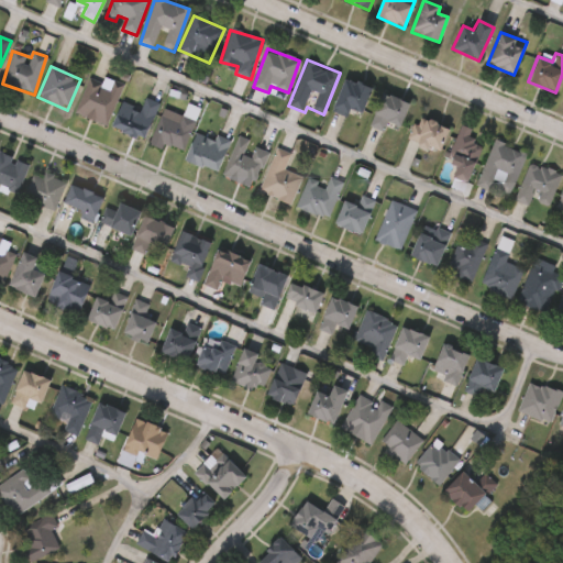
[(372,88),(362,114),(350,110),(346,117),(331,111),(344,77),(372,88)]
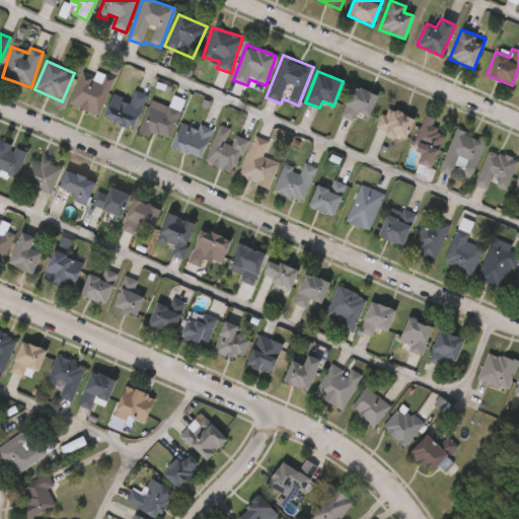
[(69,103),(83,72),(101,80),(104,73),(115,77),(97,117),(69,103)]
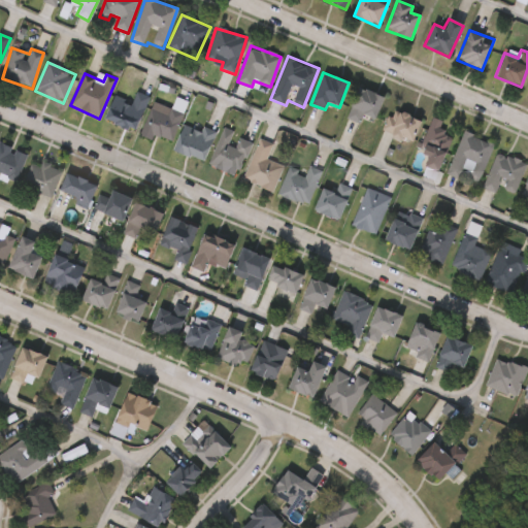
[(359,124),(344,116),(361,87),(383,99),(372,119),(364,113),(359,124)]
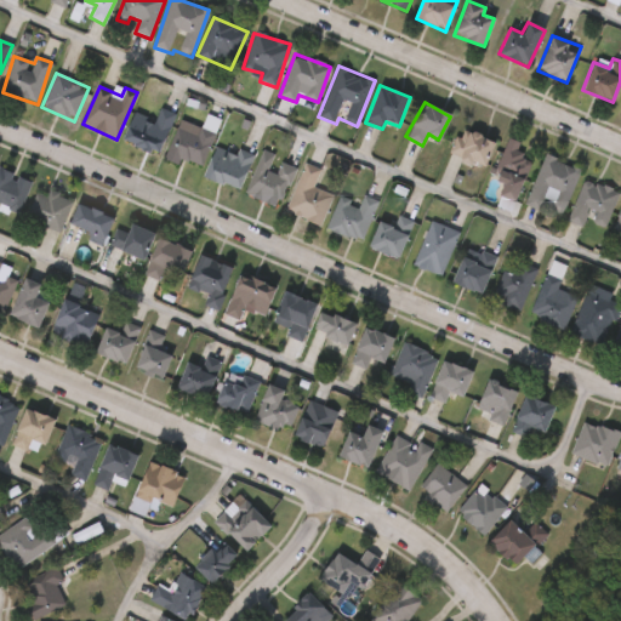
[(121,141),(135,109),(155,118),(161,103),(176,108),(157,155),(121,141)]
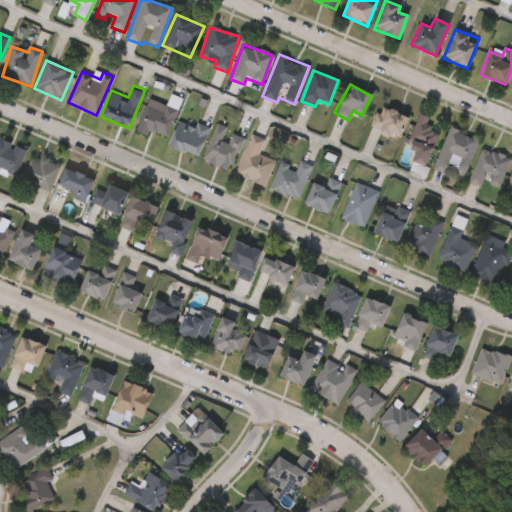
[(135,131),(150,100),(177,113),(165,138),(149,130),(146,136),(135,131)]
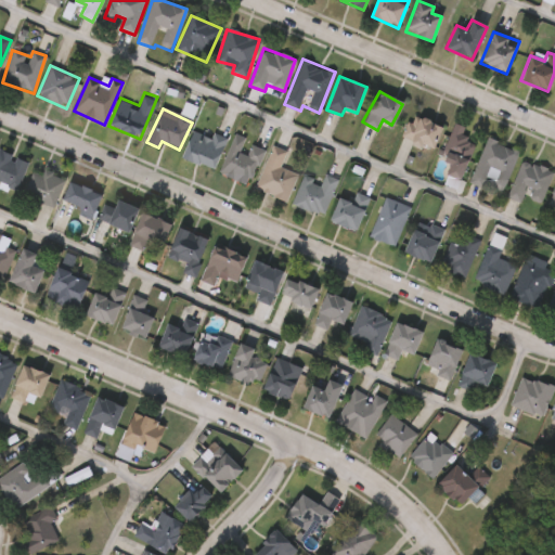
[(401,139),(410,115),(441,126),(433,150),(401,139)]
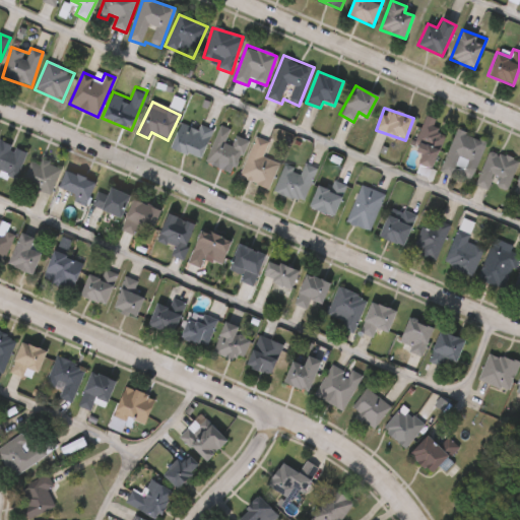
[(425,116),(438,121),(434,129),(445,134),(431,170),(415,164),(423,146),(414,142),(425,116)]
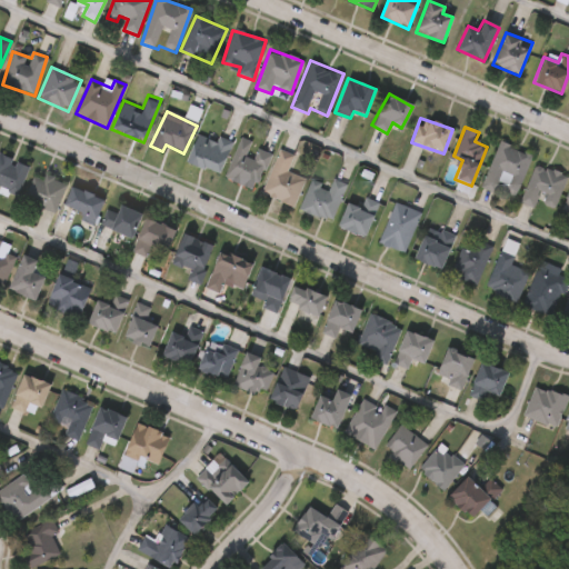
[(187,165),(197,133),(216,140),(217,138),(230,142),(219,176),(187,165)]
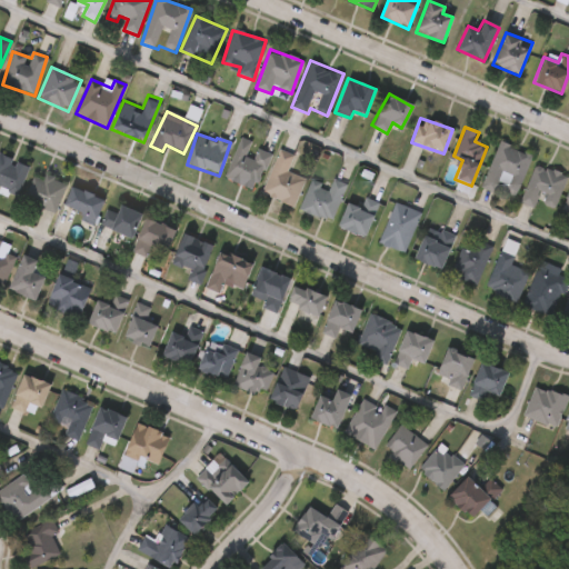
[(257,148),(270,153),(255,191),(223,179),(240,138),(251,142),(246,156),(252,158),(257,148)]
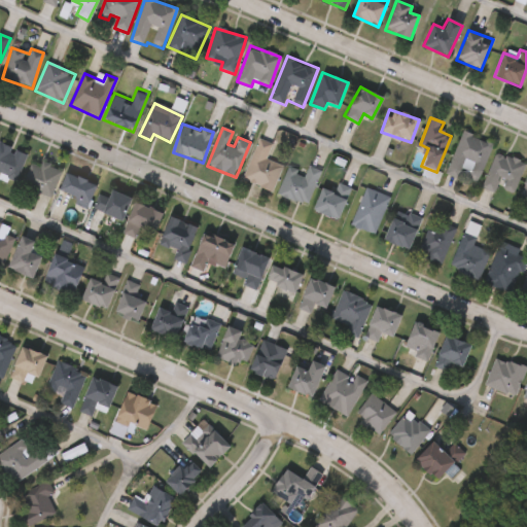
[(477,181),(460,175),(458,179),(445,174),(462,131),(492,143),(477,181)]
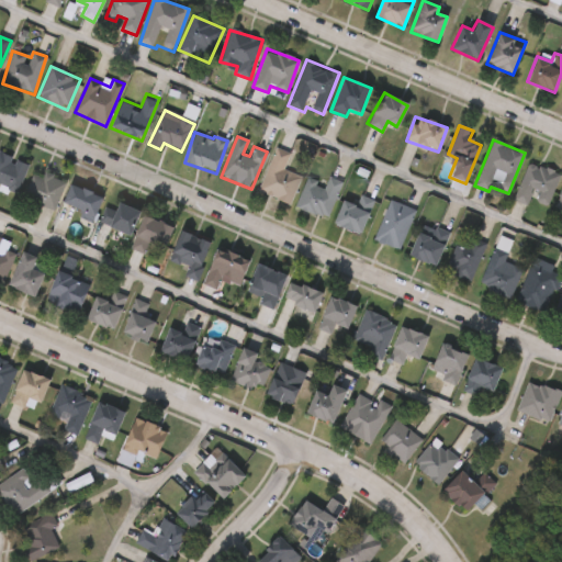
[(282,169),(301,177),(290,204),(258,192),(274,149),(289,155),(282,169)]
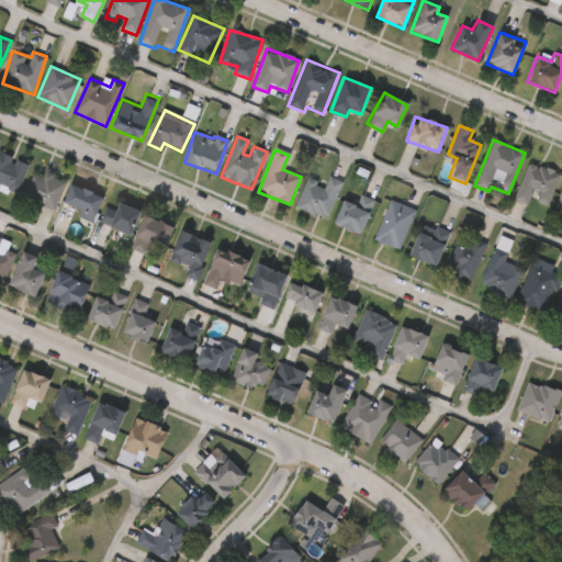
[(0,187),(0,152),(29,167),(13,194),(0,187)]
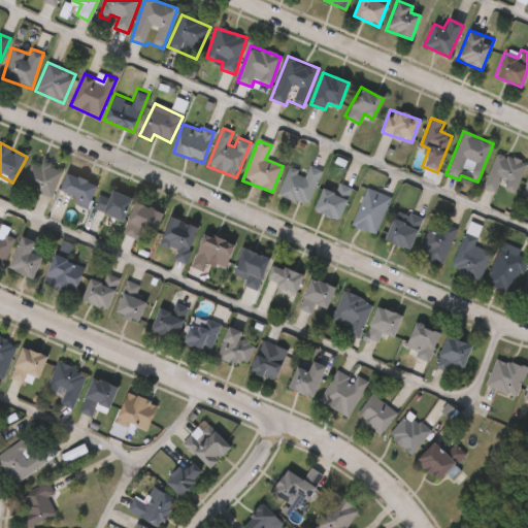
[(495,193),(483,189),(495,152),(526,163),(515,194),(497,188),(495,193)]
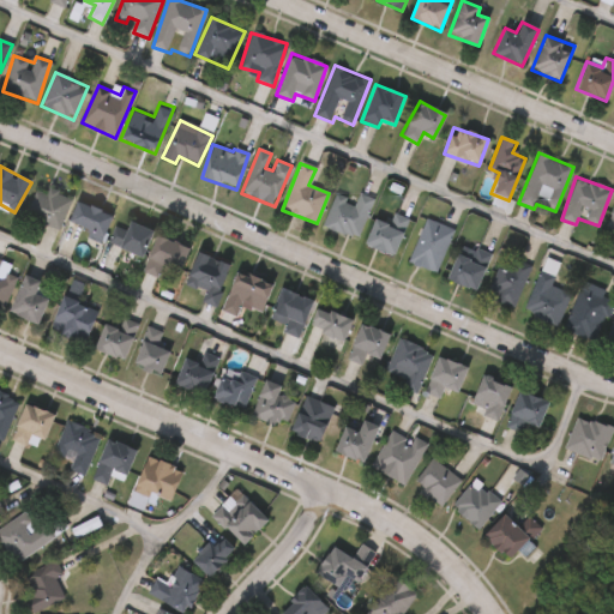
[(38,185),(70,202),(55,232),(23,215),(38,185)]
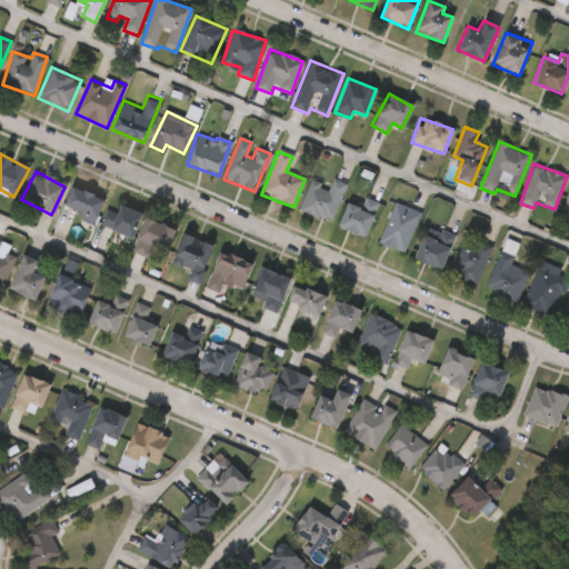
[(346,186),(330,221),(299,208),(311,178),(329,186),(331,179),(346,186)]
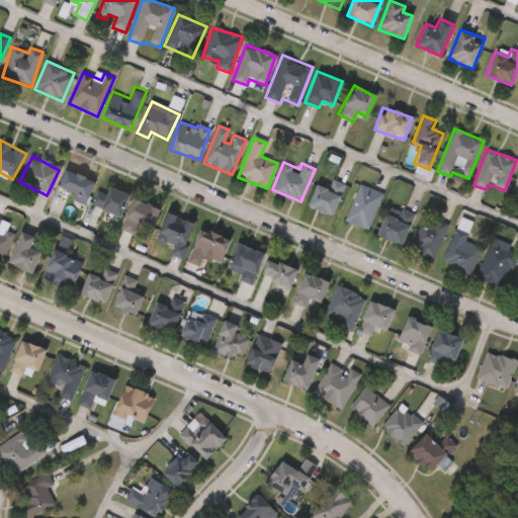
[(72,202),(74,194),(57,189),(61,172),(92,180),(85,205),(72,202)]
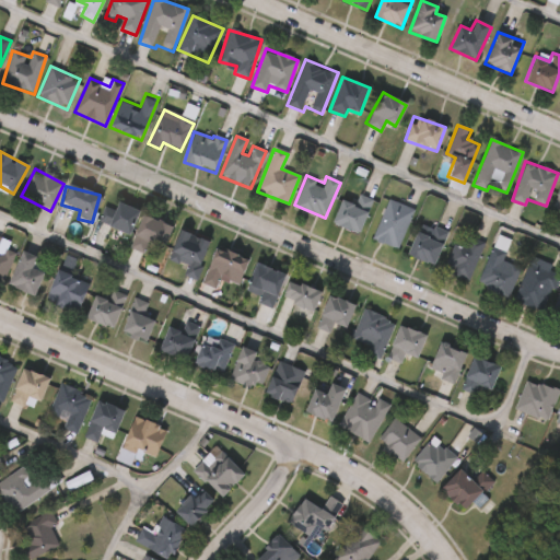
[(340,199),(352,203),(357,194),(373,200),(358,234),(330,223),(340,199)]
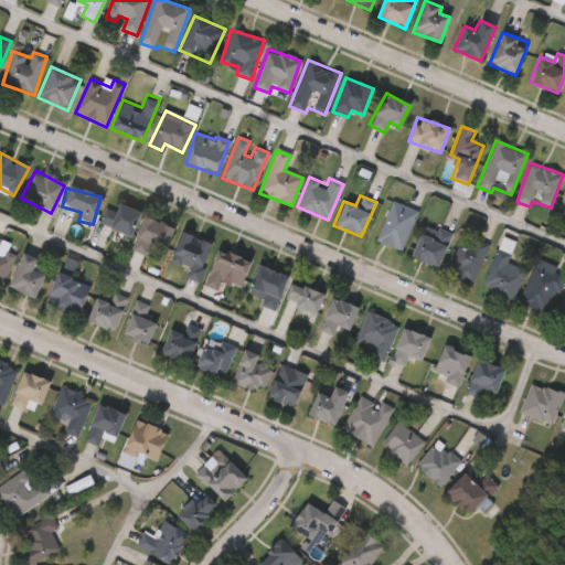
[(374,242),(392,201),(418,212),(401,253),(374,242)]
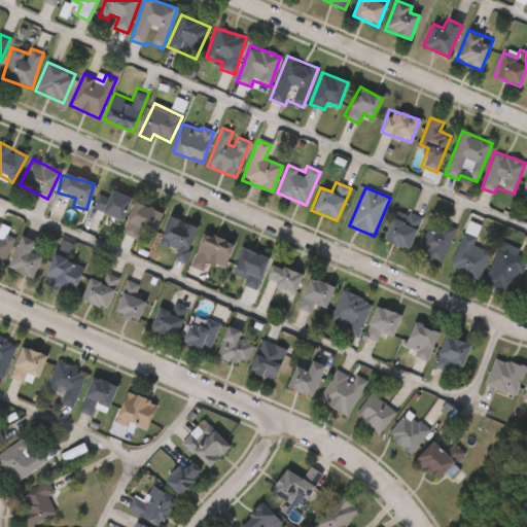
[(92,209),(102,189),(128,202),(118,221),(92,209)]
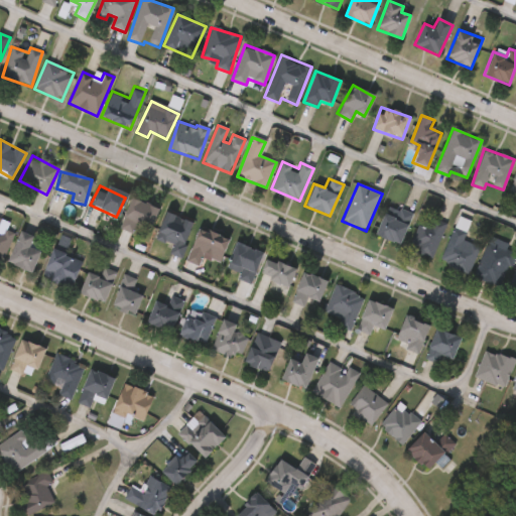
[(147,230),(122,217),(131,198),(156,211),(147,230)]
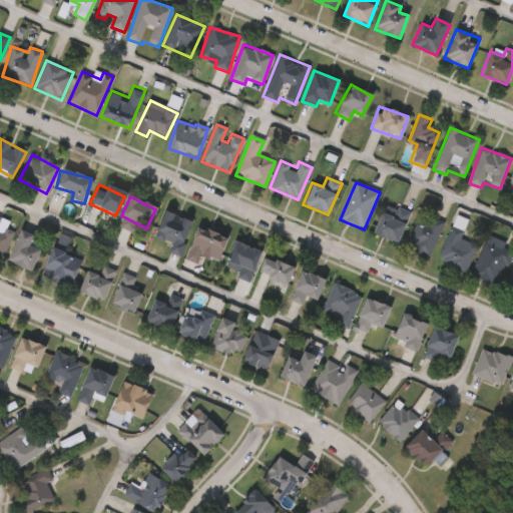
[(399,202),(394,214),(382,210),(373,231),(398,241),(412,207),(399,202)]
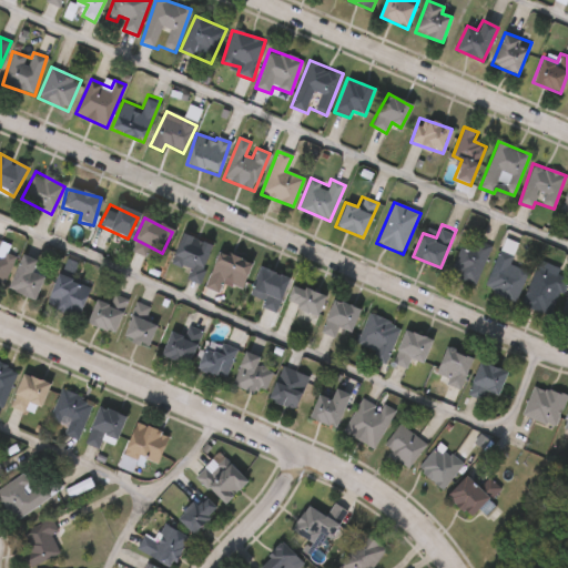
[(213,246),(198,285),(184,280),(189,270),(170,262),(180,234),(213,246)]
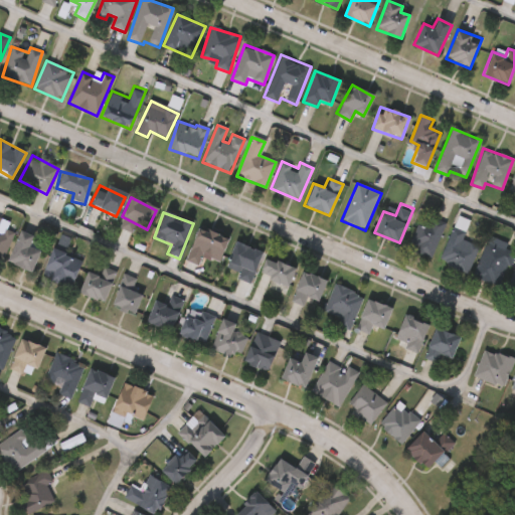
[(447,224),(430,259),(407,247),(419,223),(425,226),(431,216),(447,224)]
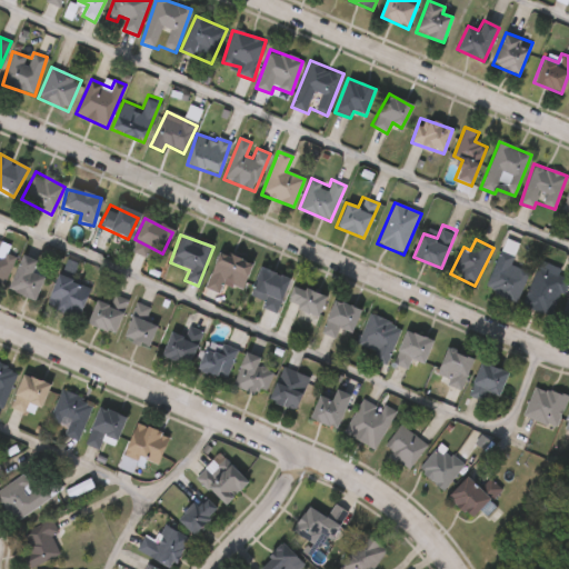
[(2,286),(0,285),(0,251),(15,258),(2,286)]
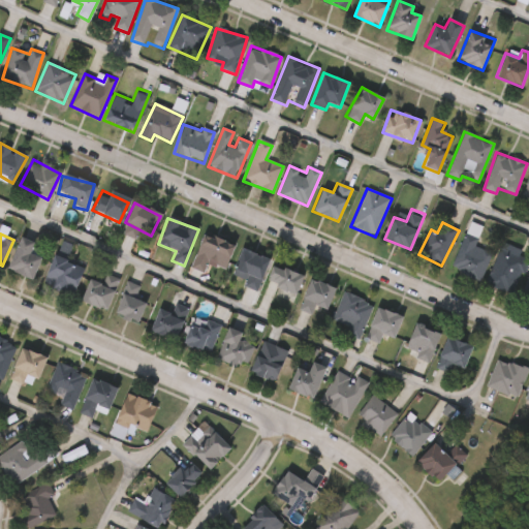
[(190,268),(203,234),(234,245),(224,270),(207,263),(204,273),(190,268)]
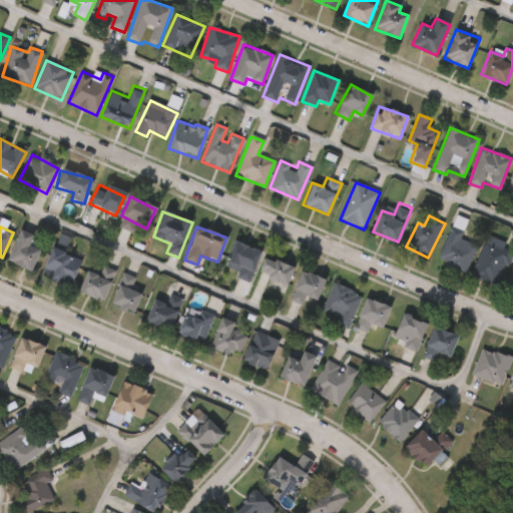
[(466,274),(437,262),(450,226),(463,231),(460,239),(476,245),(466,274)]
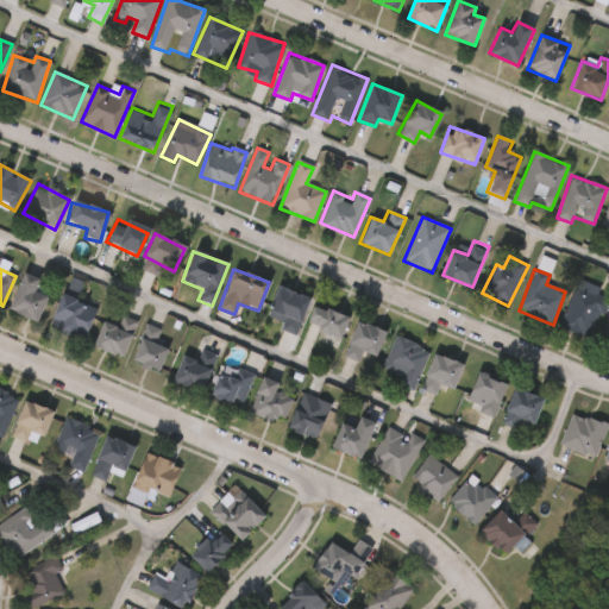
[(38,281),(33,292),(46,296),(36,322),(7,311),(22,274),(38,281)]
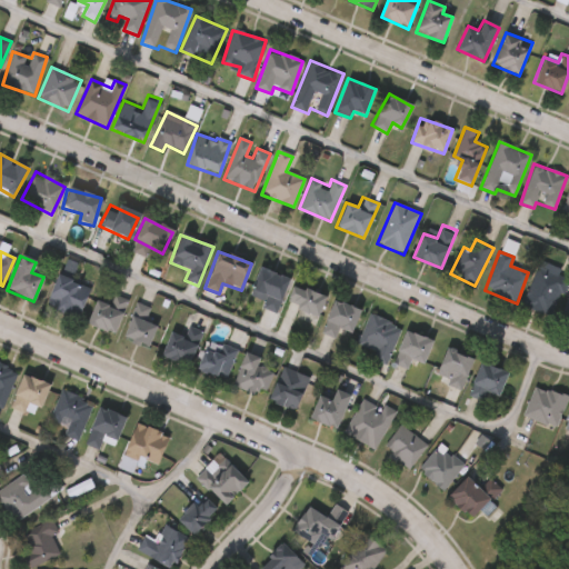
[(568,279),(553,318),(521,306),(538,267),(568,279)]
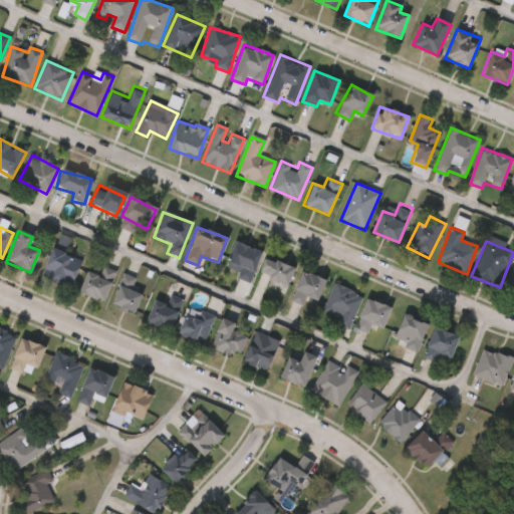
[(235,278),(237,270),(224,265),(233,242),(260,252),(249,283),(235,278)]
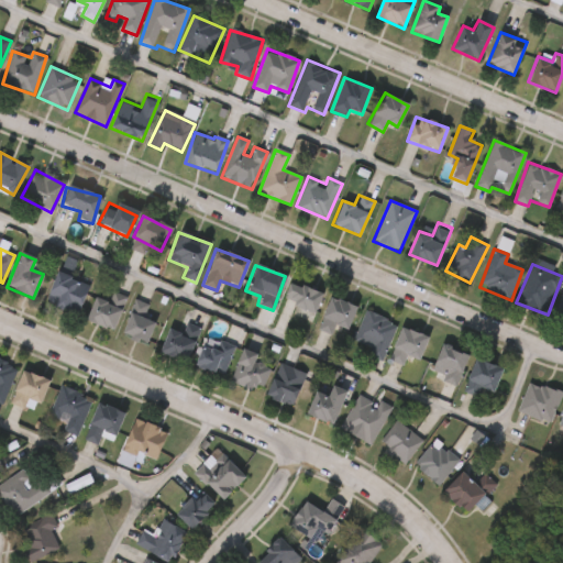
[(44,304),(54,272),(87,283),(78,313),(44,304)]
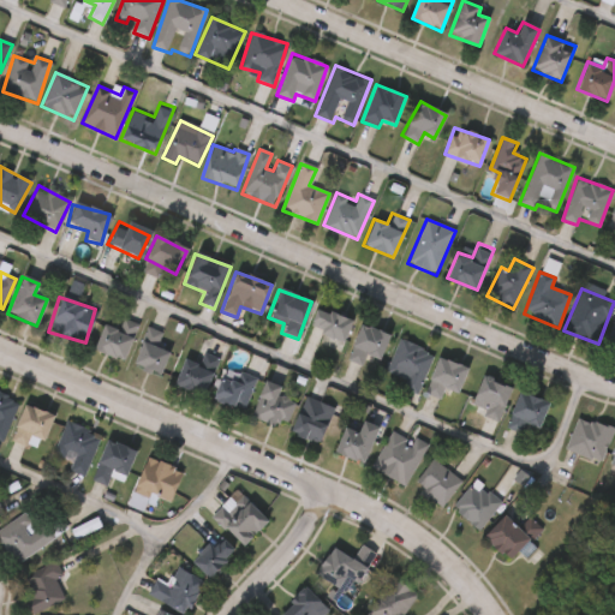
[(352,322),(341,344),(309,329),(320,306),(352,322)]
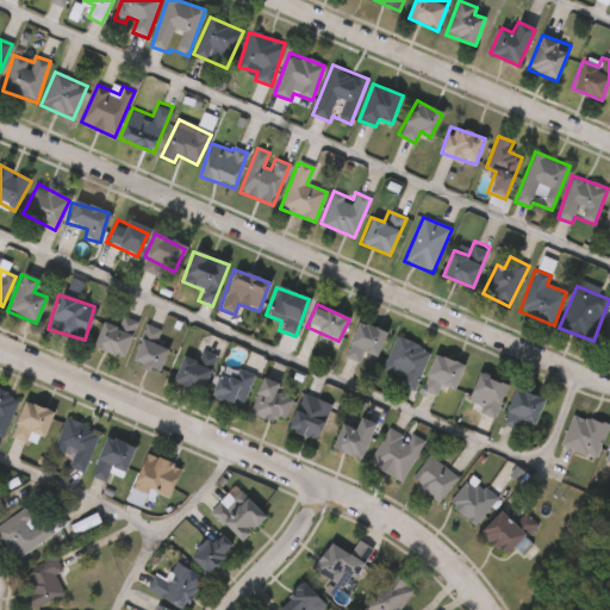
[(377,359),(363,353),(360,363),(343,356),(358,322),(386,334),(377,359)]
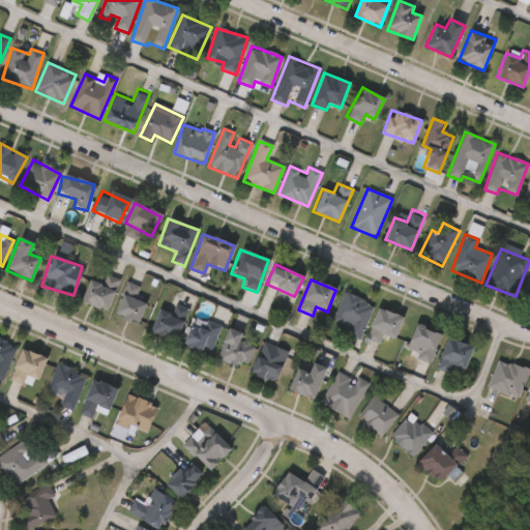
[(140,287),(137,295),(146,299),(137,324),(113,315),(126,282),(140,287)]
